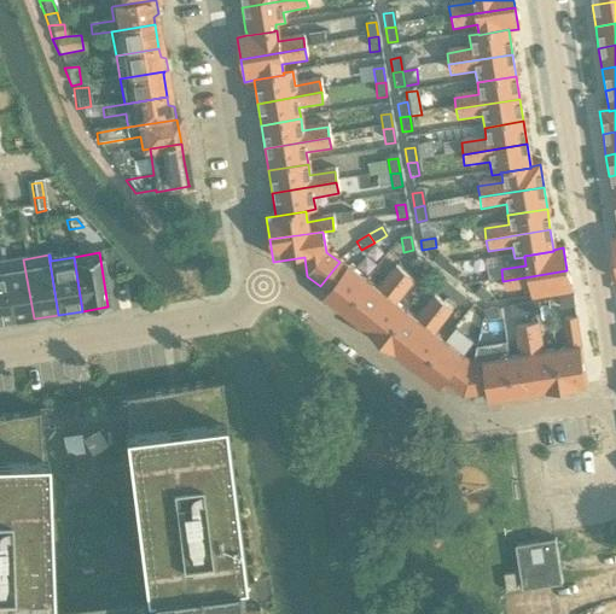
[(448,264),(437,256),(431,263),(442,273),(448,264)]
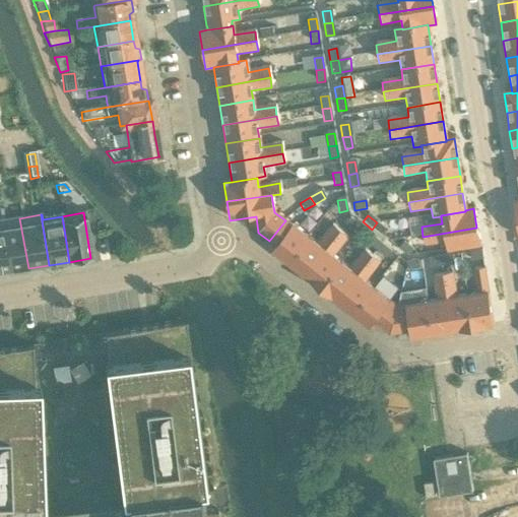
[(19,218),(0,221),(0,228),(7,272),(28,268),(19,218)]
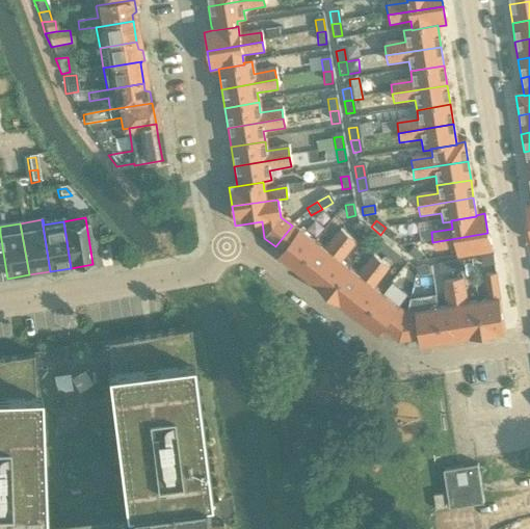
[(362,238),(367,232),(358,225),(352,231),(362,238)]
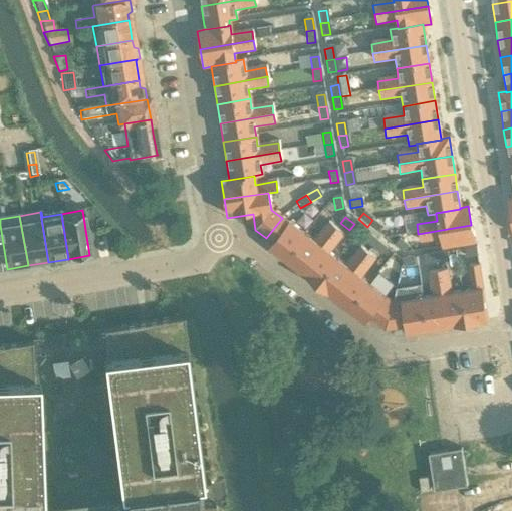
[(282,218),(266,238),(272,243),(267,249),(284,263),(305,237),(282,218)]
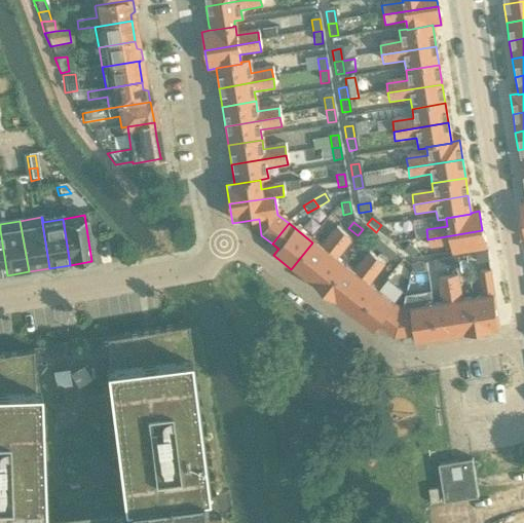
[(376,232),(386,239),(391,233),(381,225),(376,232)]
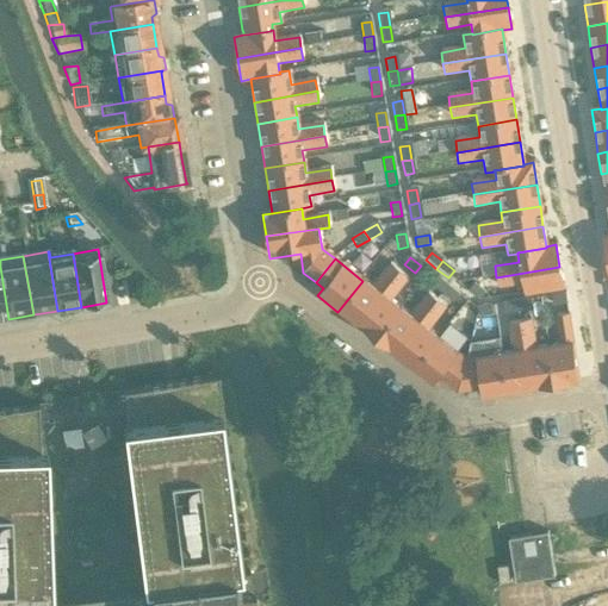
[(363,281),(337,312),(357,326),(398,272),(390,266),(372,288),(363,281)]
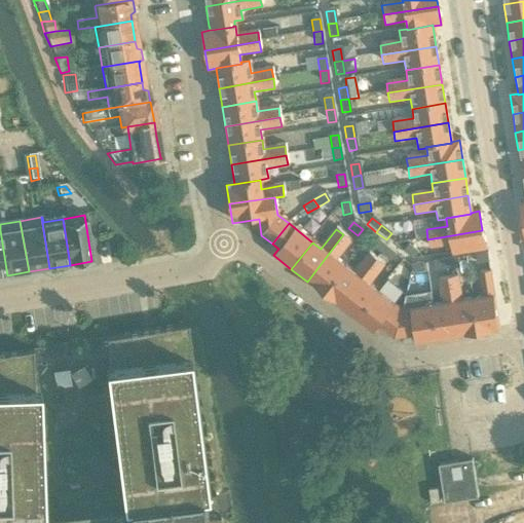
[(482,230),(427,239),(428,249),(450,246),(451,255),(485,250),(482,230)]
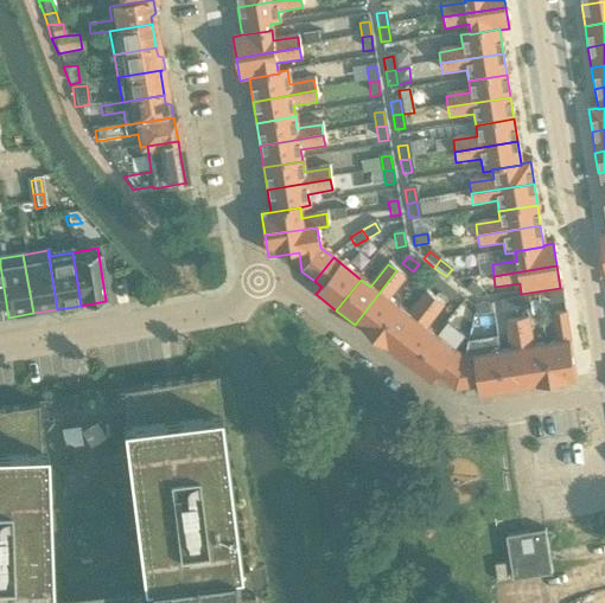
[(396,270),(355,325),(374,339),(397,308),(387,300),(405,277),(396,270)]
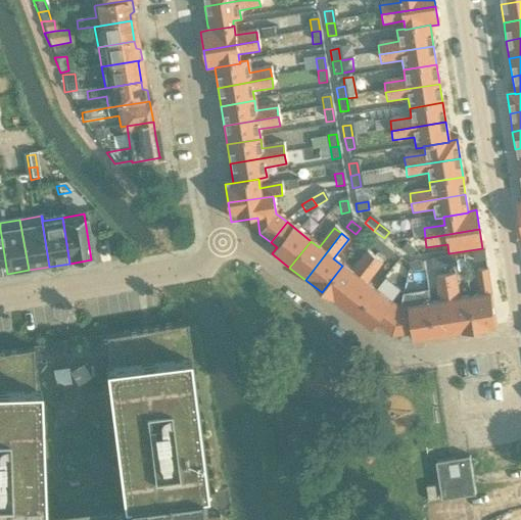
[(383,246),(374,238),(368,244),(378,252),(383,246)]
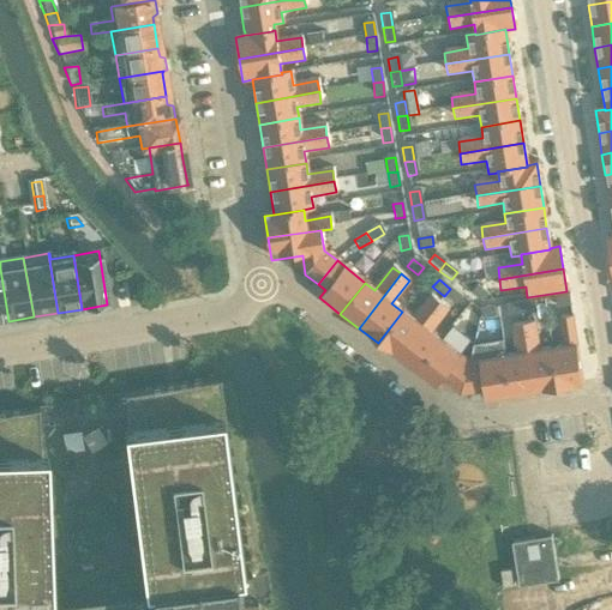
[(487,296),(475,287),(471,294),(481,303),(487,296)]
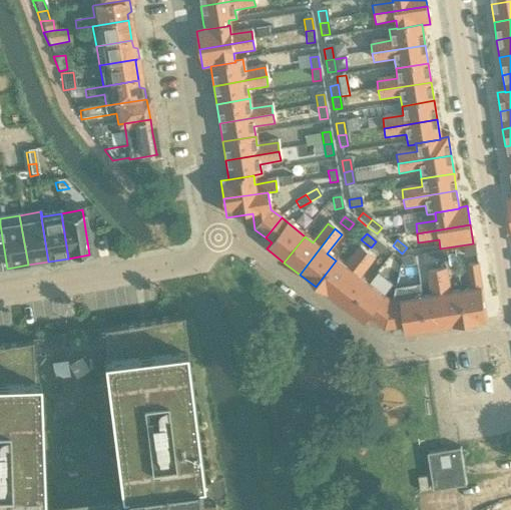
[(380,256),(385,249),(376,241),(371,247),(380,256)]
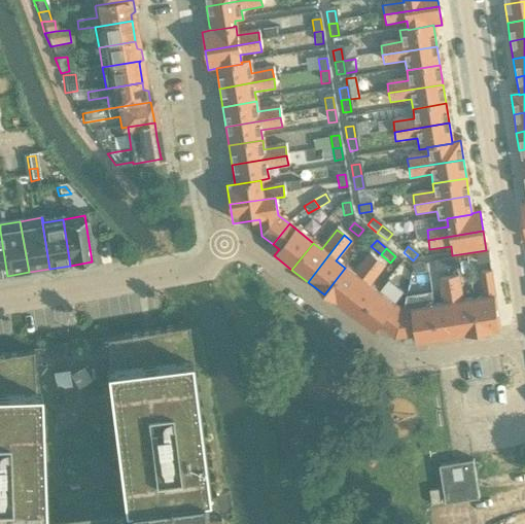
[(345,268),(324,294),(341,308),(377,260),(369,254),(353,274),(345,268)]
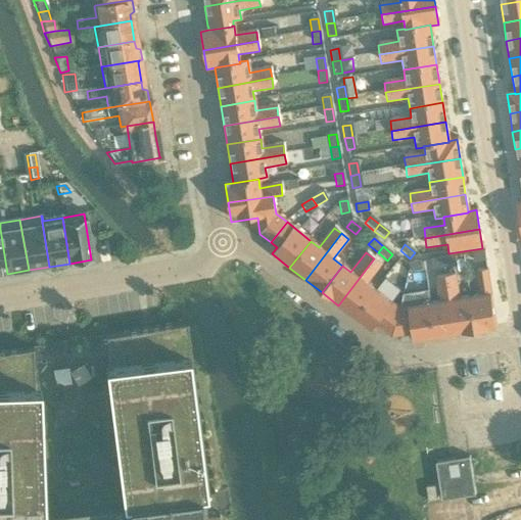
[(484,262),(483,253),(471,255),(473,264),(484,262)]
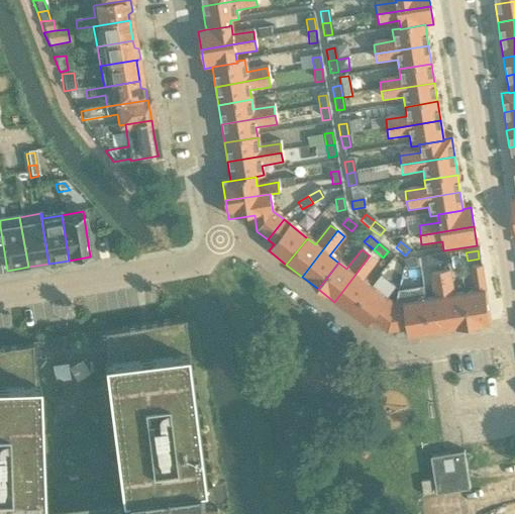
[(436,257),(437,265),(449,263),(448,254),(436,257)]
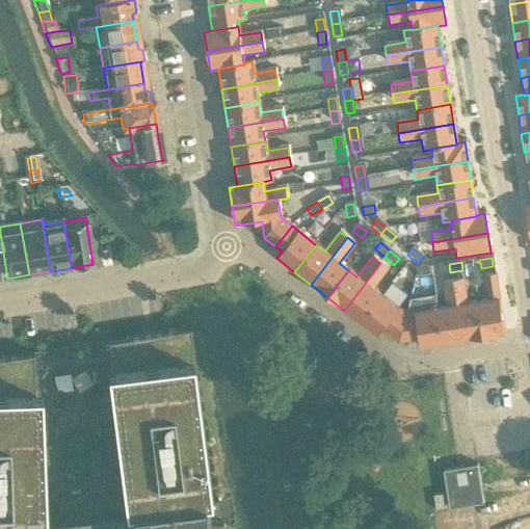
[(380,263),(344,311),(361,323),(381,296),(372,289),(388,269),(380,263)]
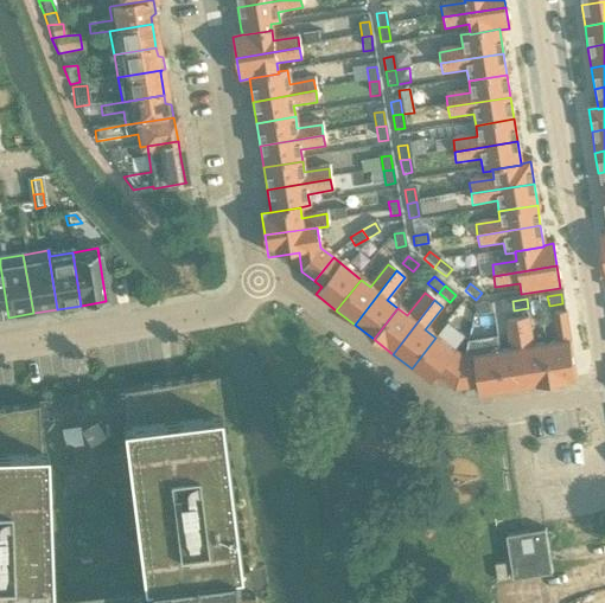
[(514,310),(513,301),(498,303),(501,313),(514,310)]
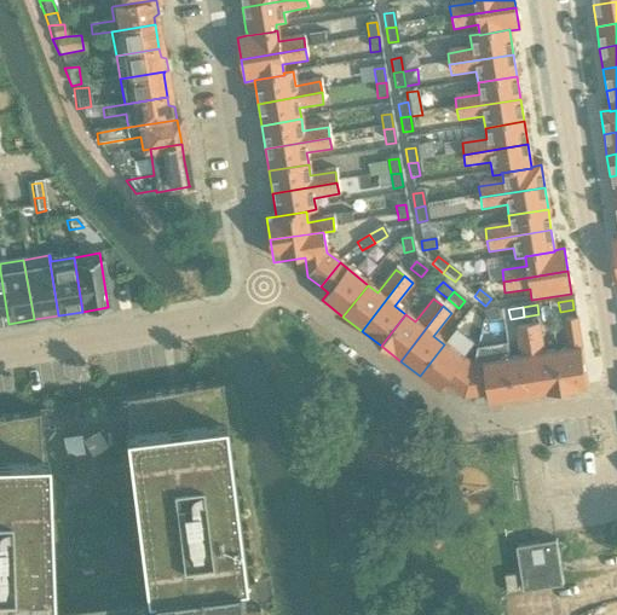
[(497,312),(483,314),(484,323),(499,321),(497,312)]
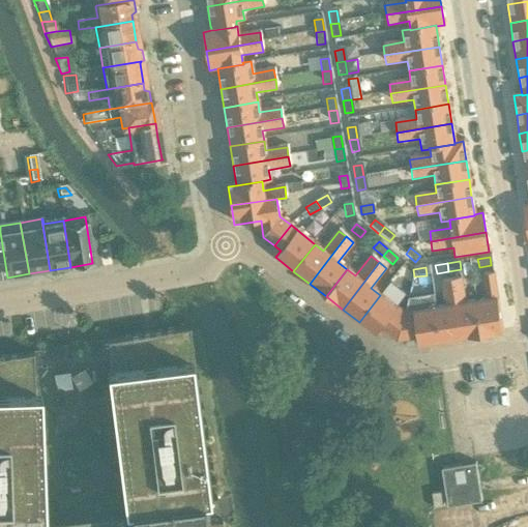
[(487,301),(475,302),(480,337),(502,332),(493,274),(482,275),(487,301)]
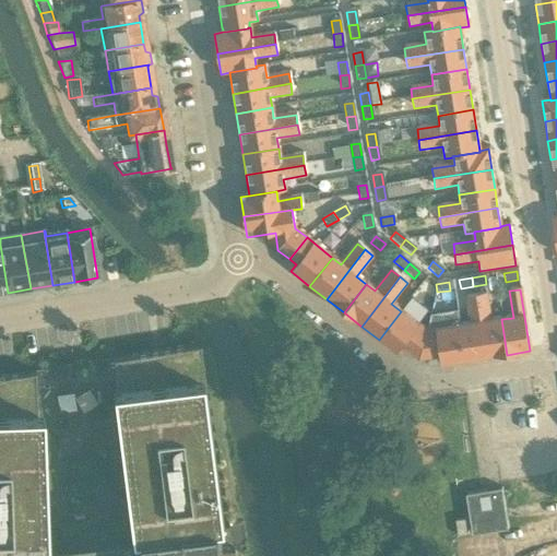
[(485,295),(475,296),(486,358),(507,355),(501,319),(489,321),(485,295)]
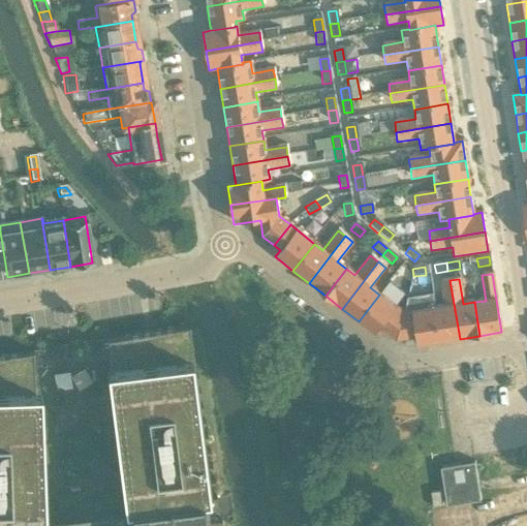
[(444,307),(434,308),(439,342),(460,339),(450,280),(440,282),(444,307)]
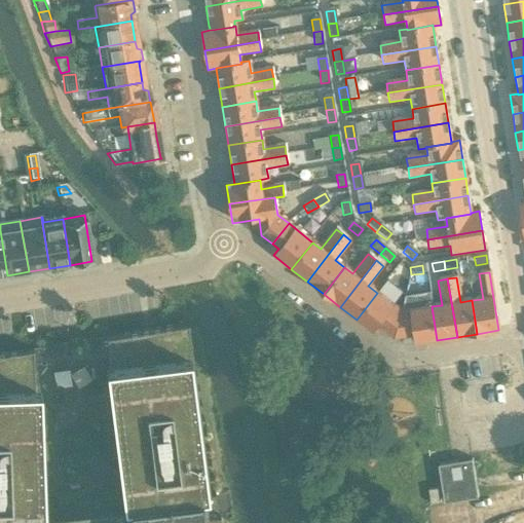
[(377,293),(357,320),(373,333),(377,327),(394,339),(401,311),(377,293)]
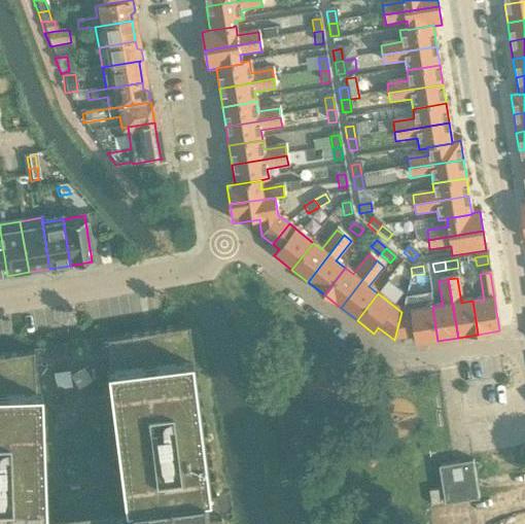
[(401,312),(394,340),(415,337),(416,344),(438,341),(432,307),(401,312)]
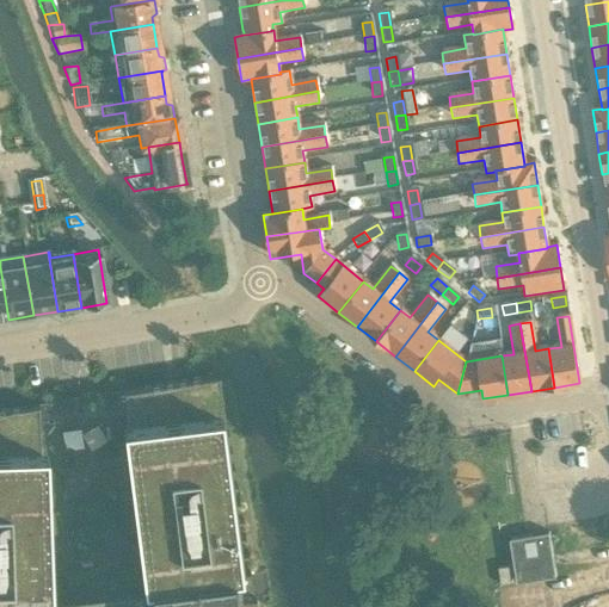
[(43,599),(49,598),(44,454),(38,454),(37,408),(0,414),(0,606),(254,606),(253,601),(232,602),(232,577),(248,575),(217,378),(122,394),(127,428),(120,428),(141,589),(147,588),(147,590),(43,604),(43,599)]
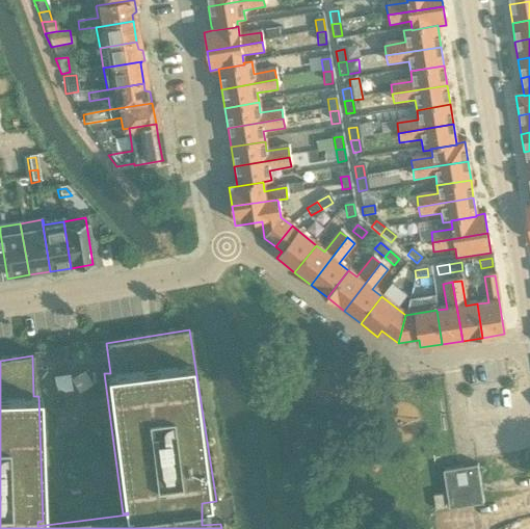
[(443,473),(449,510),(483,505),(477,467),(455,470),(455,471),(443,473)]
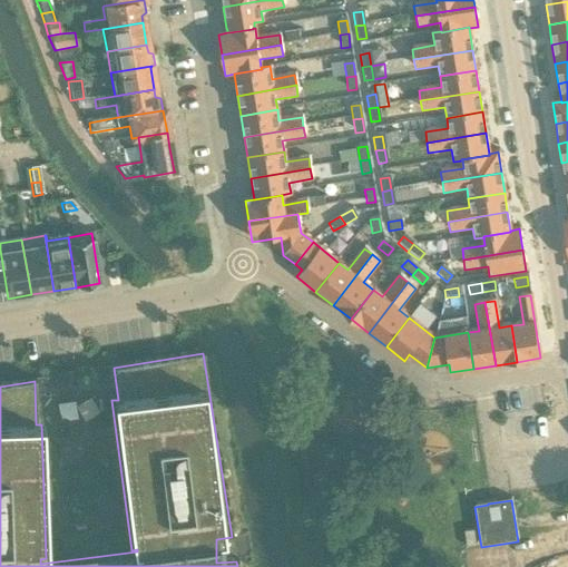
[(463,534),(467,550),(477,548),(475,531),(463,534)]
